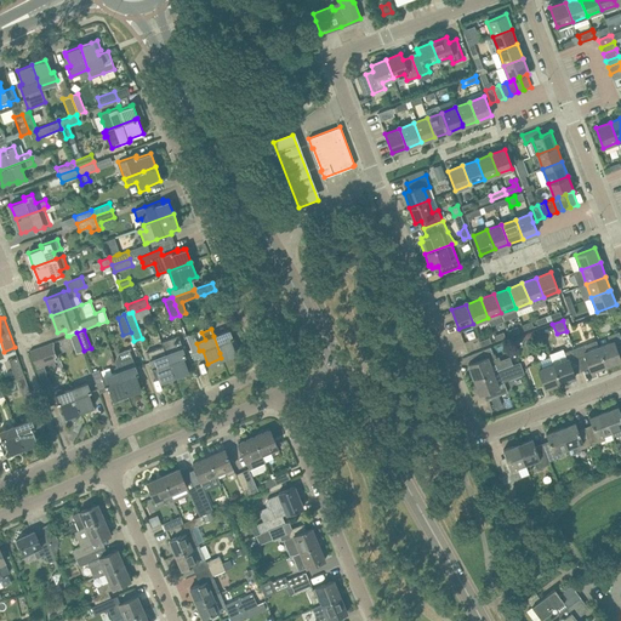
[(229,330),(214,336),(220,353),(221,358),(235,353),(231,340),(233,339),(229,330)]
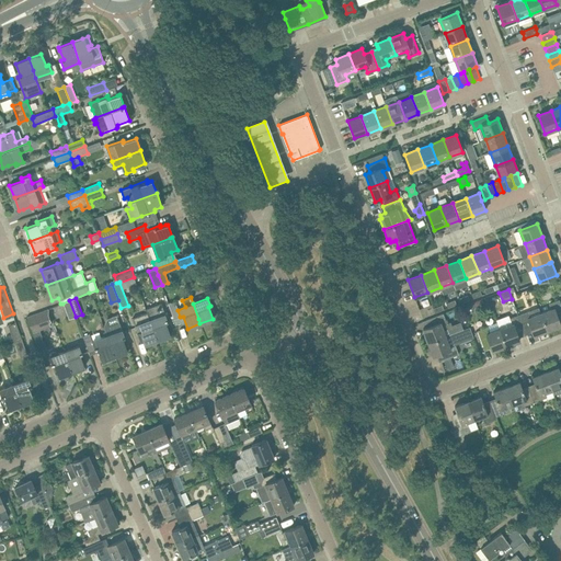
[(551,309),(540,313),(547,330),(560,324),(559,320),(560,318),(560,305),(559,299),(549,304),(551,309)]
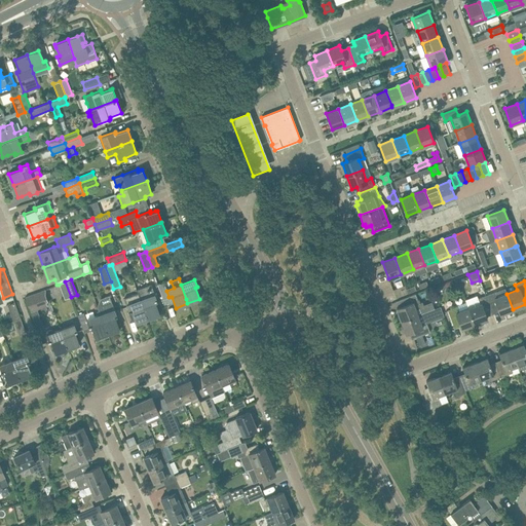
[(71,297),(65,282),(59,285),(64,299),(71,297)]
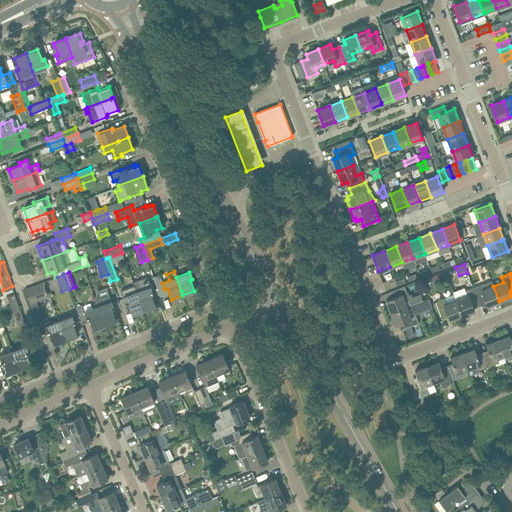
[(147,276),(132,281),(134,285),(143,310),(155,306),(151,294),(154,293),(147,276)]
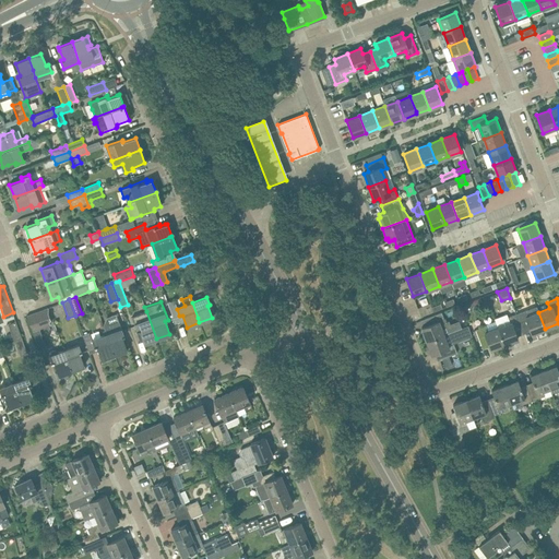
[(45,309),(37,311),(26,316),(33,331),(50,325),(45,309)]
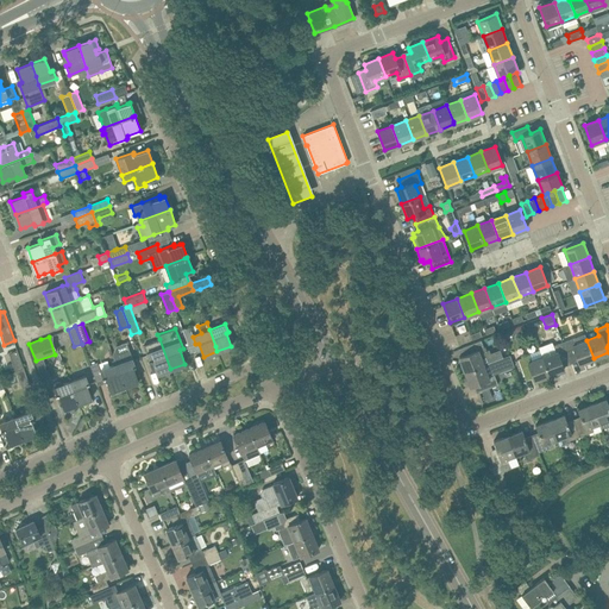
[(586,340),(576,344),(573,338),(563,343),(570,362),(577,358),(579,364),(594,358),(586,340)]
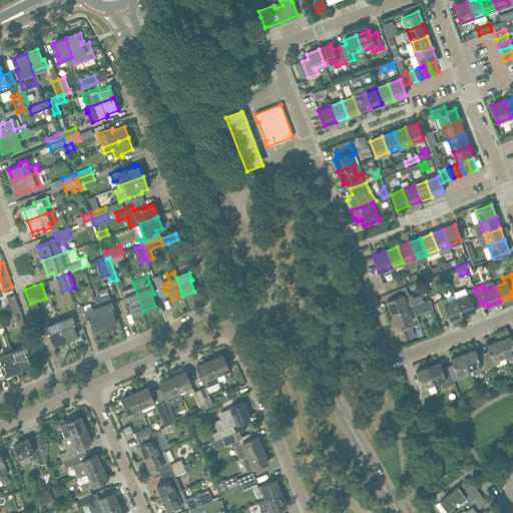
[(143,311),(134,286),(120,291),(123,298),(125,304),(125,305),(127,304),(132,315),(143,311)]
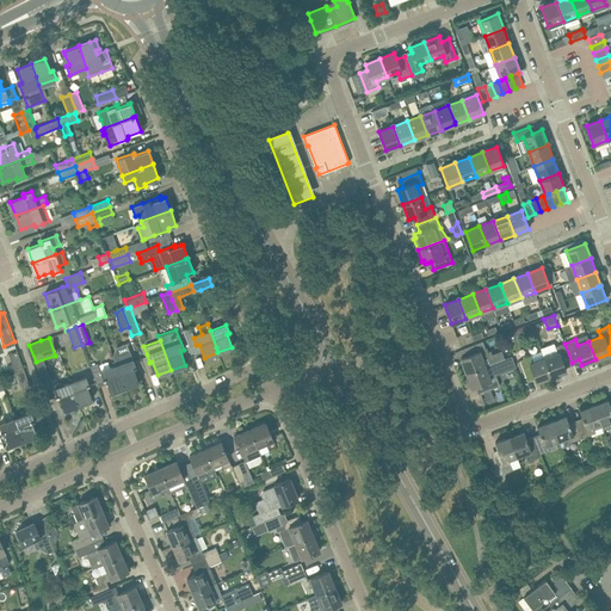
[(482,341),(463,349),(467,356),(461,358),(467,372),(485,365),(481,355),(487,352),(482,341)]
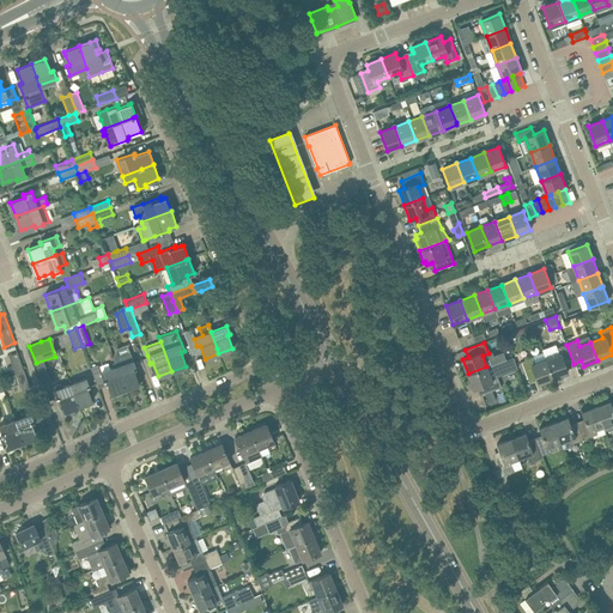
[(554,349),(557,354),(546,359),(553,377),(568,372),(565,366),(574,364),(566,345),(554,349)]
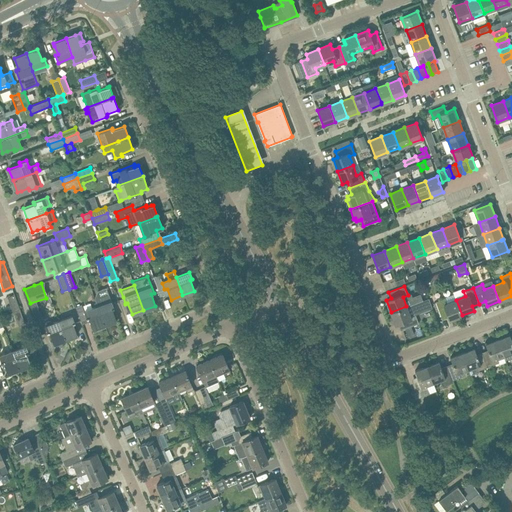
[(100,299),(96,301),(98,306),(103,321),(104,324),(116,320),(115,316),(112,309),(114,308),(114,306),(112,301),(111,301),(108,295),(100,298),(100,299)]
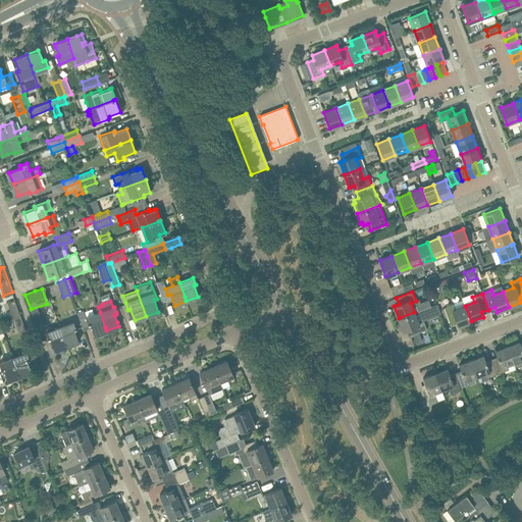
[(444,308),(450,324),(457,321),(458,326),(471,321),(465,306),(456,310),(454,304),(444,308)]
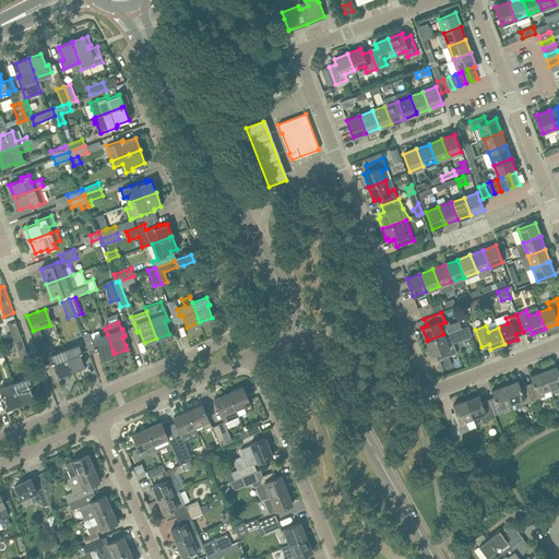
[(88,334),(83,336),(90,353),(95,351),(94,348),(96,347),(102,359),(114,354),(113,351),(107,334),(105,329),(104,335),(92,341),(88,334)]
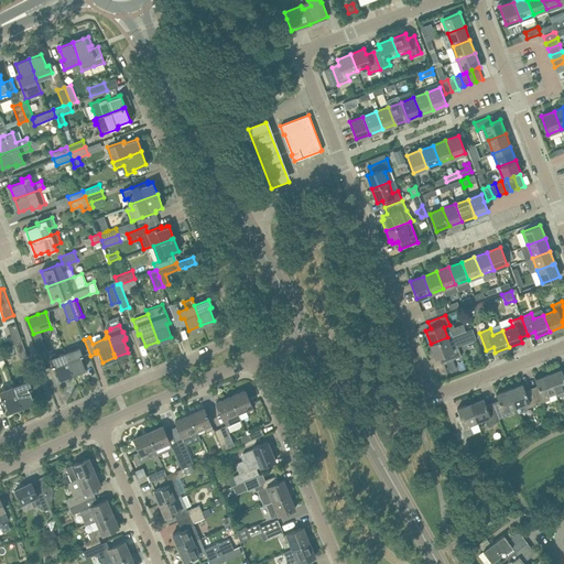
[(435,358),(441,356),(443,362),(462,356),(457,346),(452,348),(447,337),(431,344),(435,358)]
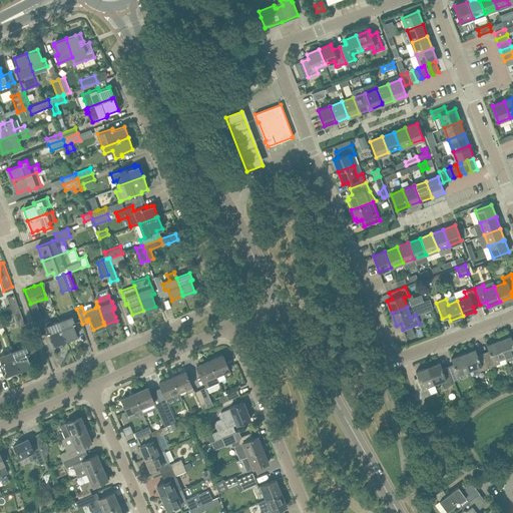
[(19,327),(25,325),(19,309),(13,312),(19,327)]
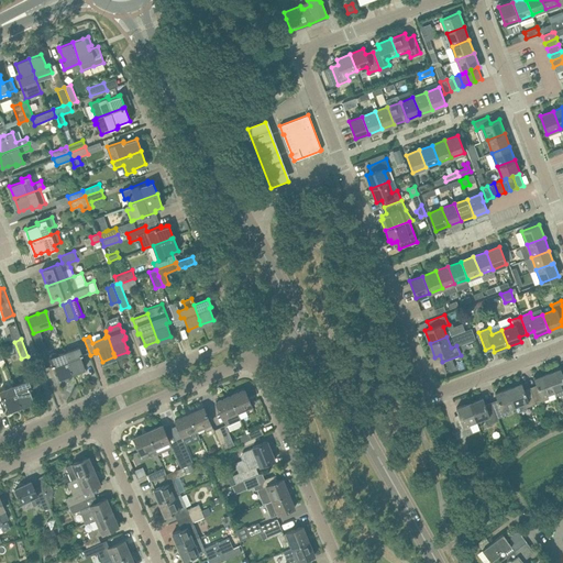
[(83,354),(80,346),(64,353),(72,373),(85,368),(80,355),(83,354)]
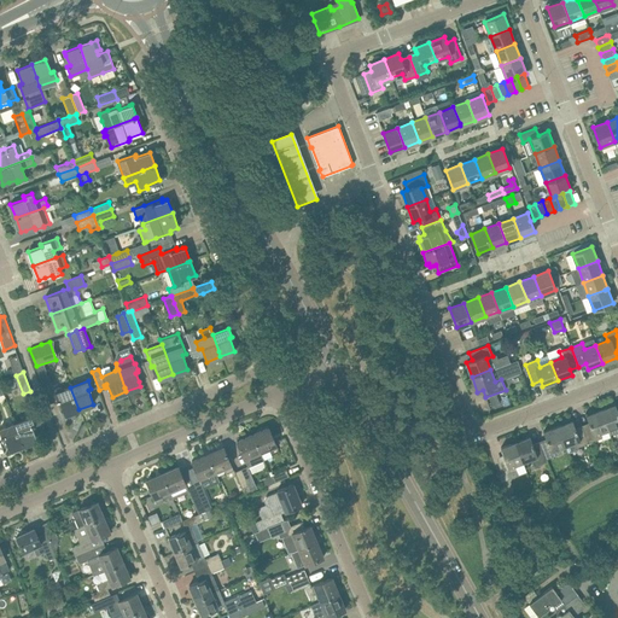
[(57,402),(59,401),(64,414),(79,409),(70,388),(54,394),(57,400),(57,401),(57,402)]
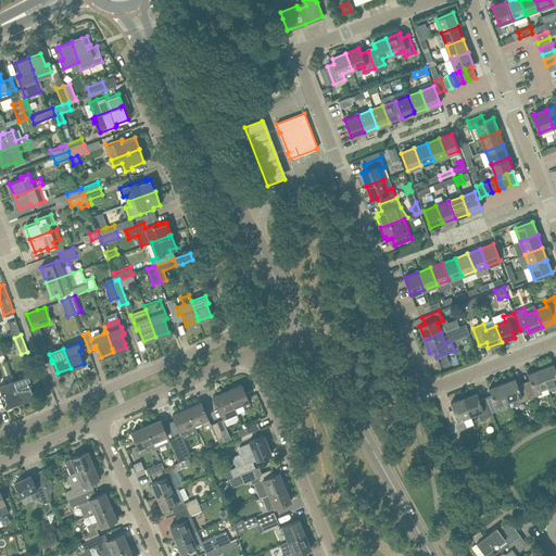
[(555,369),(554,364),(541,368),(548,390),(555,387),(555,369)]
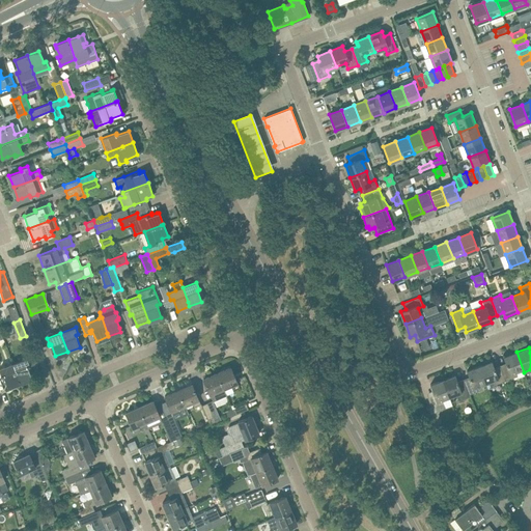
[(27,359),(12,364),(18,379),(19,383),(32,379),(31,374),(33,373),(30,366),(37,363),(32,352),(31,352),(25,355),(27,359)]
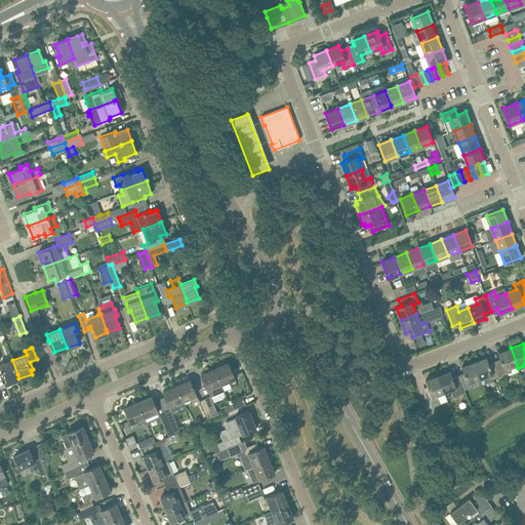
[(511,348),(497,353),(500,361),(495,363),(500,375),(501,378),(519,371),(518,368),(511,348)]
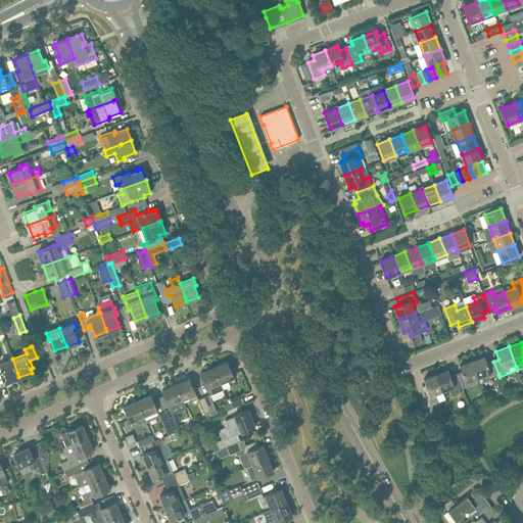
[(487,364),(484,355),(473,360),(479,377),(485,374),(487,378),(498,374),(493,362),(487,364)]
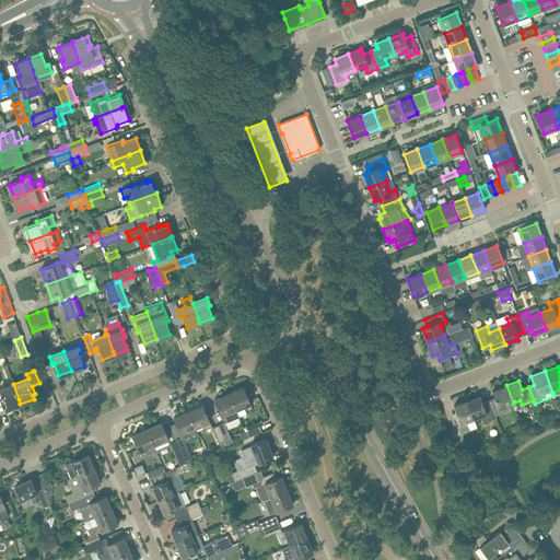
[(13,384),(0,388),(0,394),(0,395),(4,405),(7,404),(8,408),(20,404),(19,399),(13,384)]
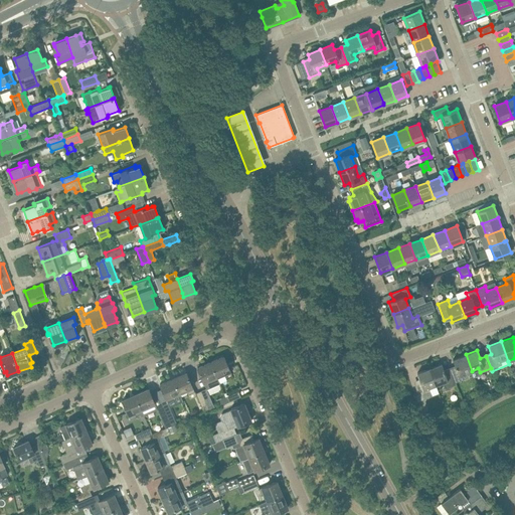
[(466,354),(453,359),(456,368),(451,369),(455,381),(466,377),(464,373),(472,371),(466,354)]
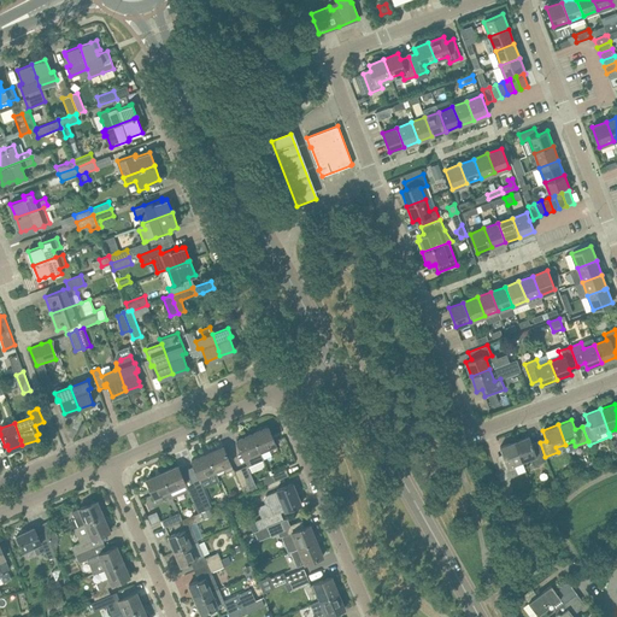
[(268,427),(266,428),(252,434),(259,451),(260,451),(269,447),(270,451),(277,447),(268,427)]
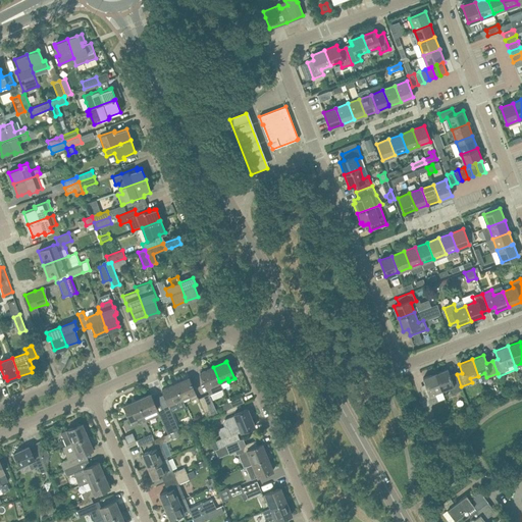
[(219,381),(213,367),(200,372),(209,394),(209,395),(222,388),(220,381),(219,381)]
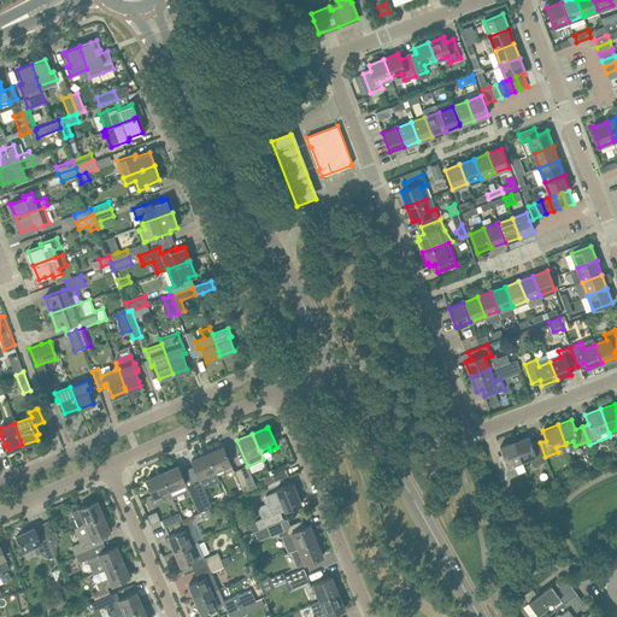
[(533,446),(529,435),(515,441),(522,460),(529,458),(532,463),(533,465),(546,460),(545,457),(540,442),(533,446)]
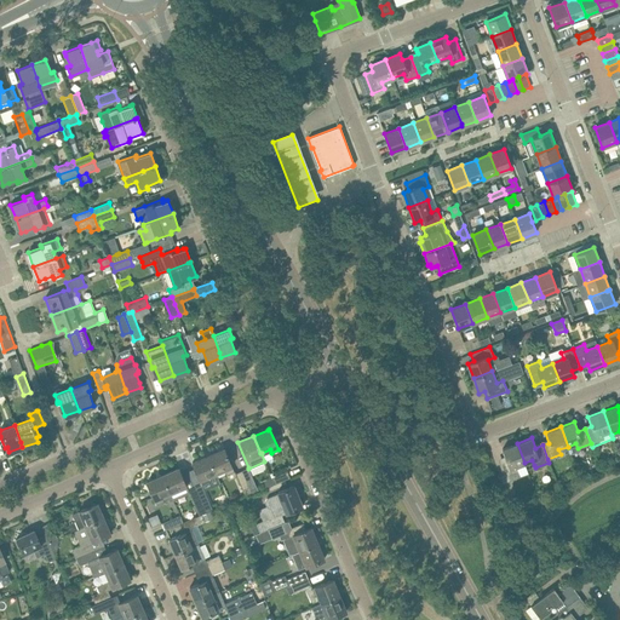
[(499,461),(504,476),(501,477),(503,482),(520,476),(516,466),(524,463),(517,443),(503,449),(506,459),(499,461)]
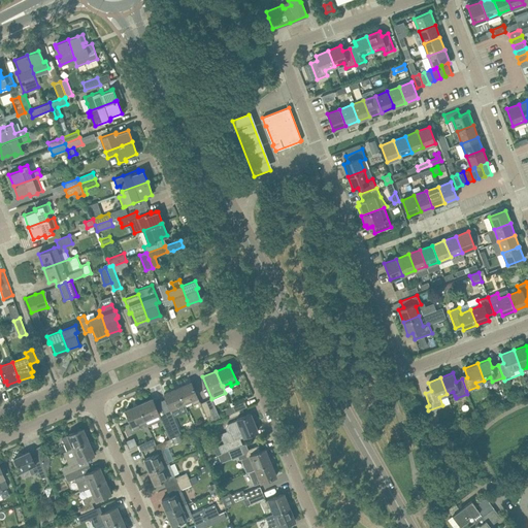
[(201,405),(191,382),(177,388),(184,402),(191,400),(194,408),(201,405)]
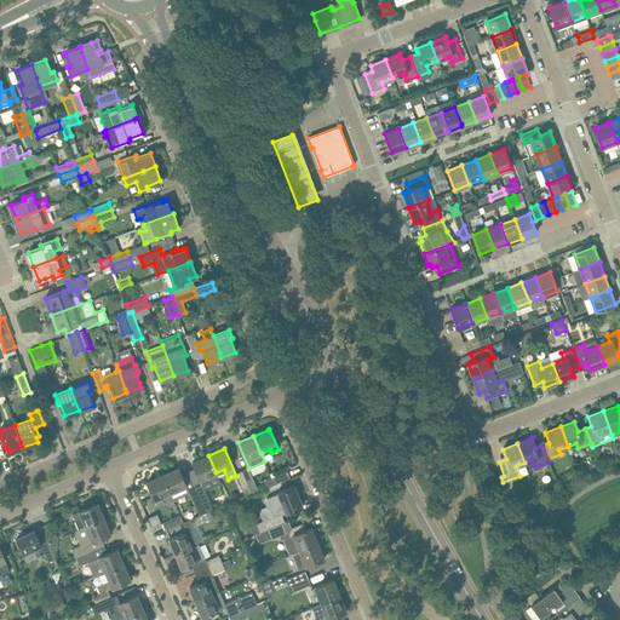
[(216,472),(208,455),(193,463),(201,482),(210,478),(208,476),(216,472)]
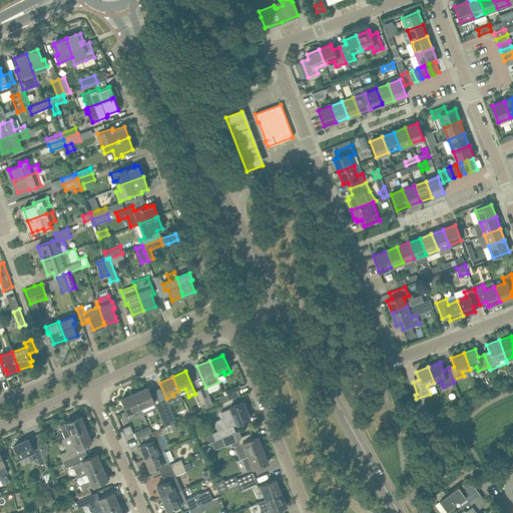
[(148,387),(134,393),(135,395),(141,408),(148,405),(149,407),(155,404),(152,396),(148,387)]
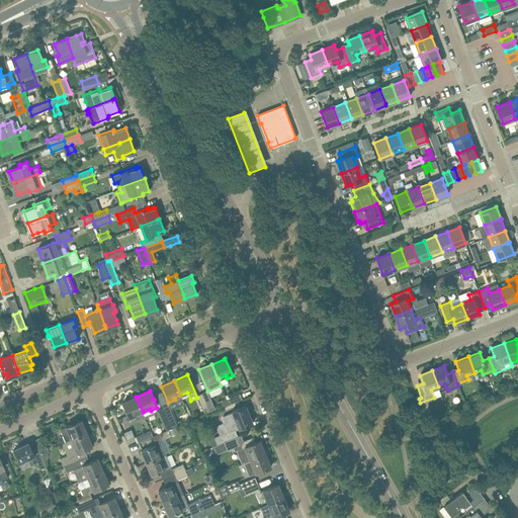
[(207,391),(201,393),(210,412),(214,410),(207,392),(207,391)]
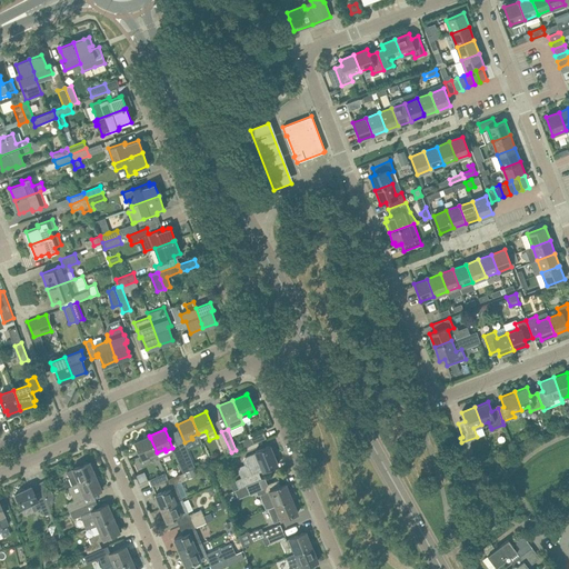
[(221,431),(216,435),(225,456),(231,452),(221,431)]
